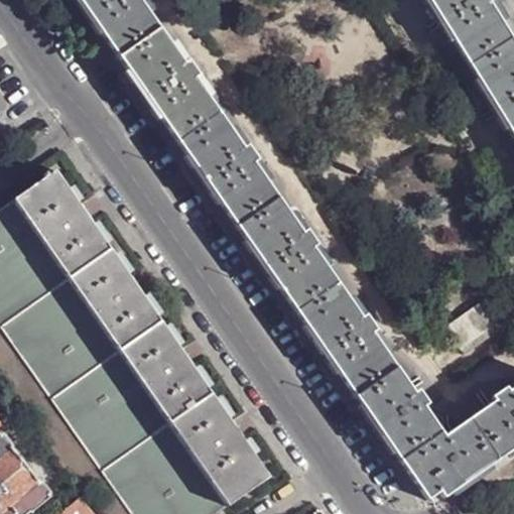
[(74,0),(99,35),(104,32),(81,0),(74,0)]
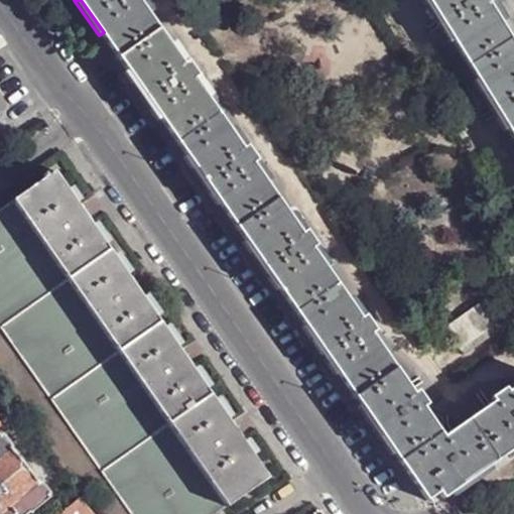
[(513,388),(510,391),(507,387),(493,397),(495,401),(445,435),(426,408),(431,405),(420,390),(415,393),(388,353),(375,333),(379,330),(368,313),(364,316),(351,298),(330,268),(316,249),(320,245),(309,230),(304,232),(291,213),(271,182),(257,163),(261,160),(251,145),(247,148),(233,128),(211,98),(198,79),(202,76),(190,59),(186,62),(173,44),(153,13),(143,0),(81,0),(104,32),(128,70),(162,117),(188,154),(222,203),(247,239),(281,287),(306,325),(340,372),(362,404),(395,452),(428,500),(440,493),(444,499),(454,493),(492,466),(508,455),(513,450),(513,388)]
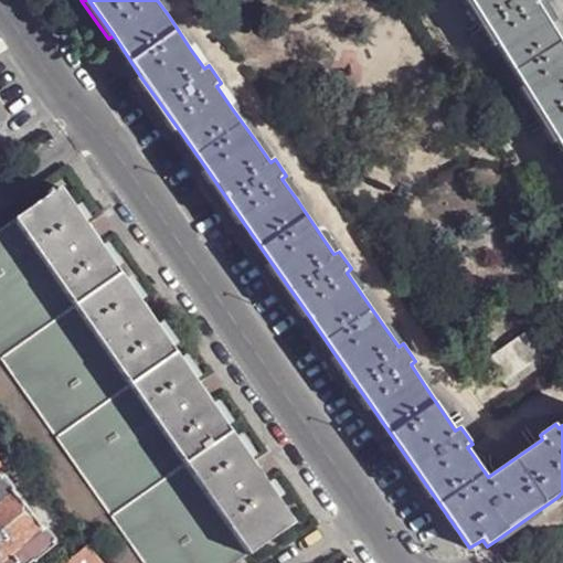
[(172,12),(163,0),(157,0),(168,14),(172,12)]
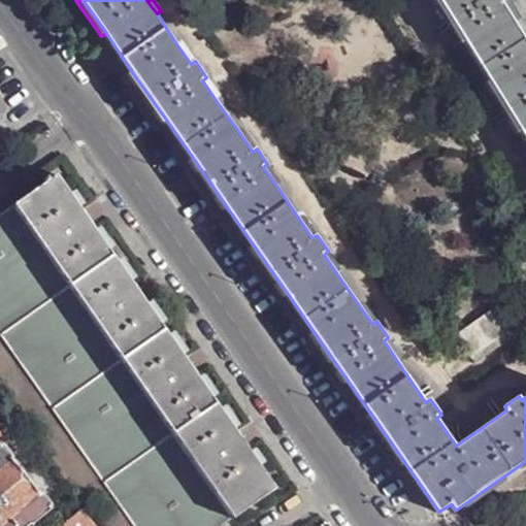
[(464,41),(437,0),(431,0),(460,44),(464,41)]
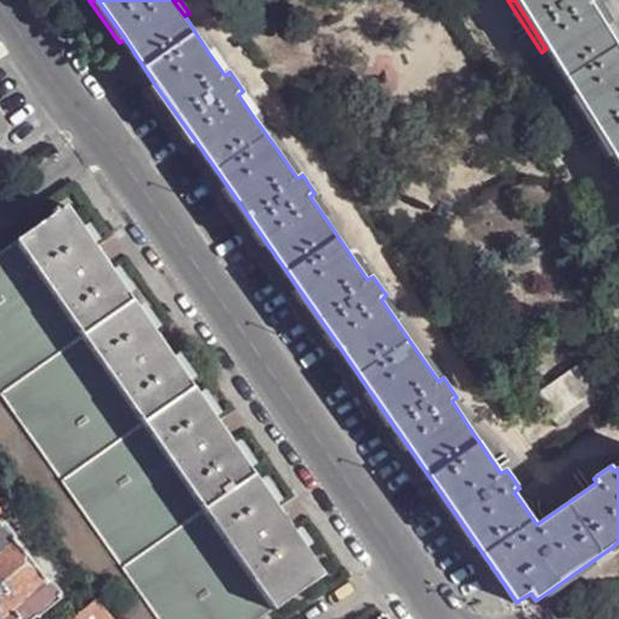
[(618,51),(605,28),(590,3),(592,1),(591,0),(515,0),(546,49),(574,95),(612,154),(618,165),(618,51)]
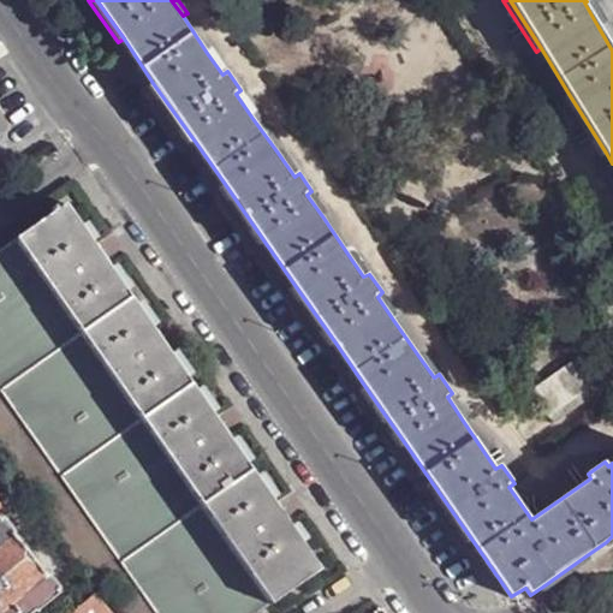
[(605,23),(589,0),(585,0),(587,1),(584,3),(599,28),(605,23)]
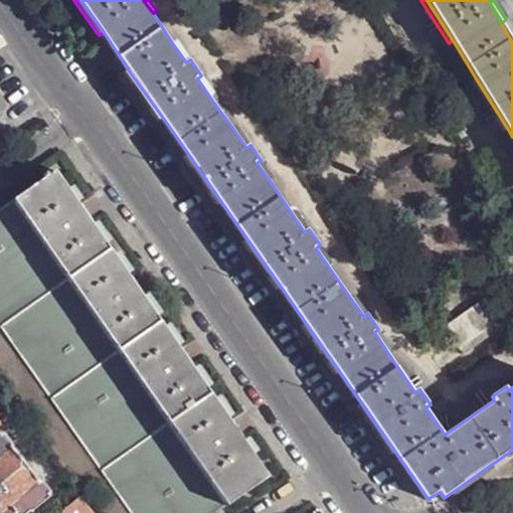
[(190,59),(177,40),(173,44),(186,62),(190,59)]
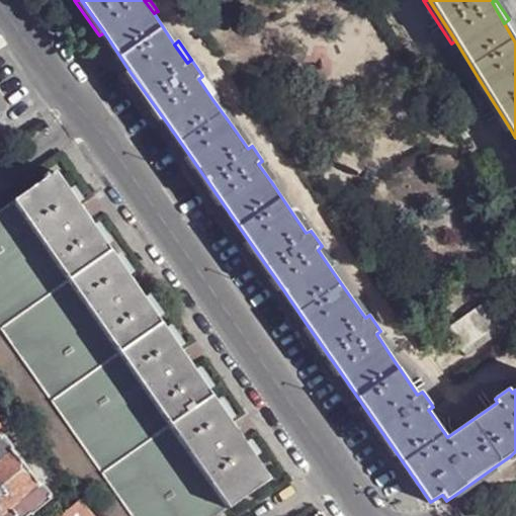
[(163,117),(129,70),(124,72),(159,119),(163,117)]
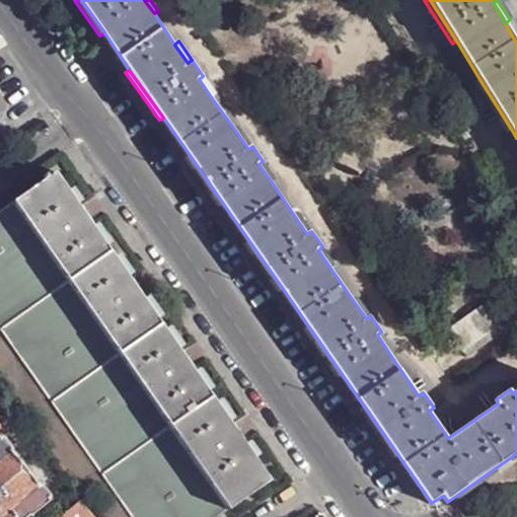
[(217,95),(203,76),(199,79),(212,98),(217,95)]
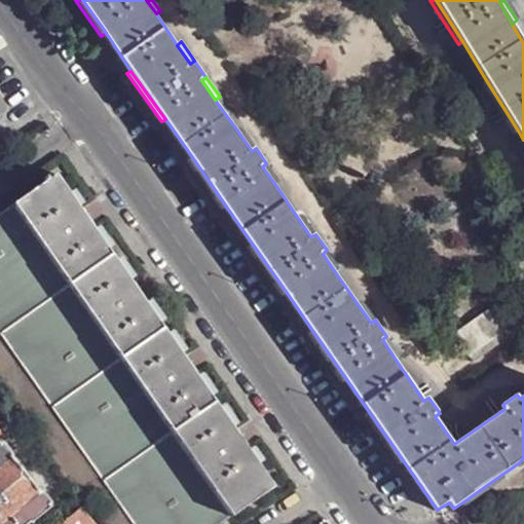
[(518,131),(486,80),(482,82),(514,133),(518,131)]
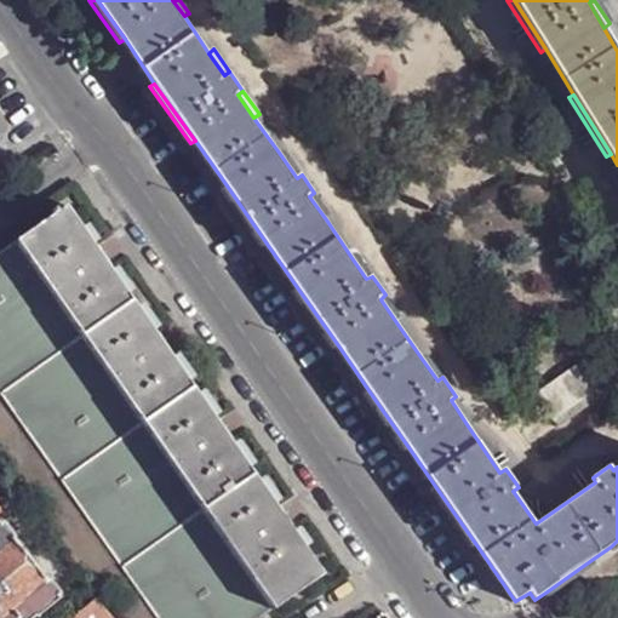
[(302,175),(285,152),(280,154),(297,178),(302,175)]
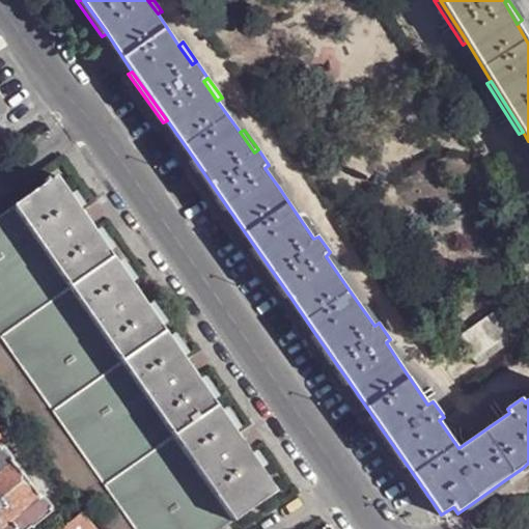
[(228,209),(194,159),(189,162),(223,212),(228,209)]
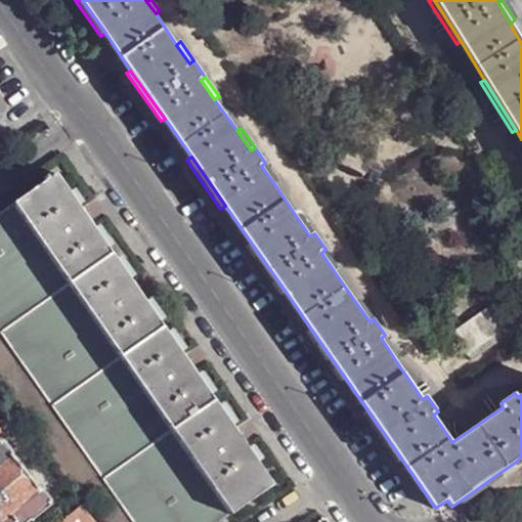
[(279,183),(265,163),(261,166),(275,185),(279,183)]
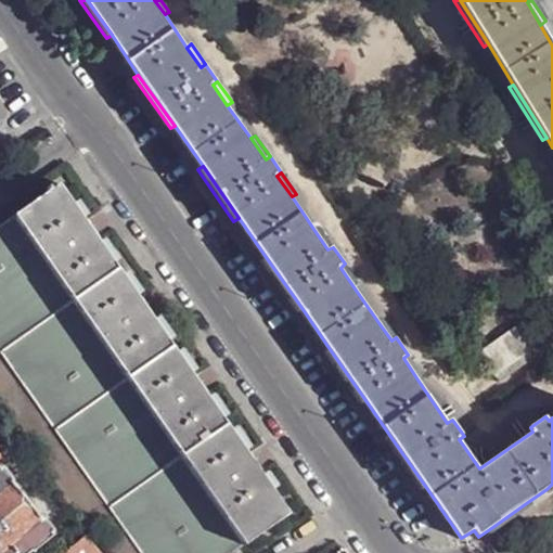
[(50,189),(16,213),(31,234),(36,231),(72,281),(67,284),(85,311),(89,308),(126,359),(120,362),(140,389),(143,386),(180,438),(176,441),(194,466),(198,464),(233,514),(229,517),(244,538),(288,508),(278,491),(265,473),(247,450),(232,427),(226,416),(210,395),(194,371),(179,349),(171,338),(156,318),(139,293),(125,272),(116,260),(102,239),(86,215),(75,200),(61,180),(54,185),(50,189)]
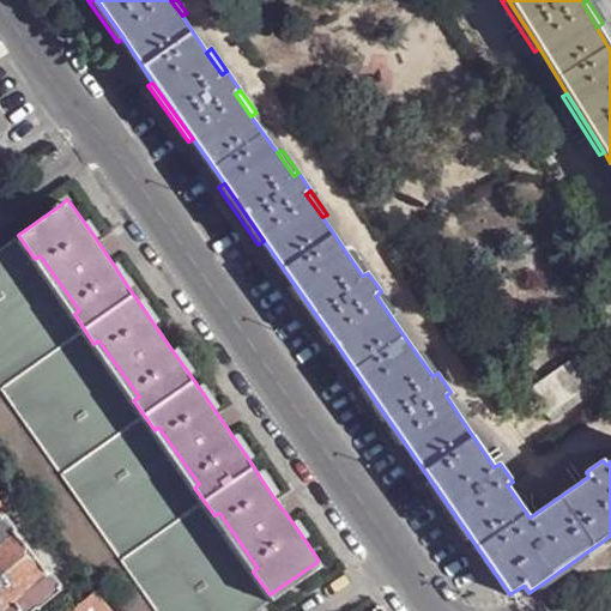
[(100,234),(88,218),(83,221),(95,237),(100,234)]
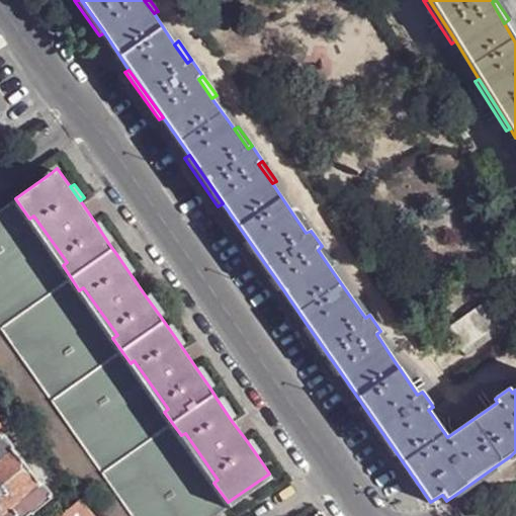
[(0,208),(0,317),(139,515),(217,515),(231,507),(228,502),(213,483),(181,435),(164,412),(131,363),(112,338),(79,290),(63,265),(29,219),(15,198),(0,208)]
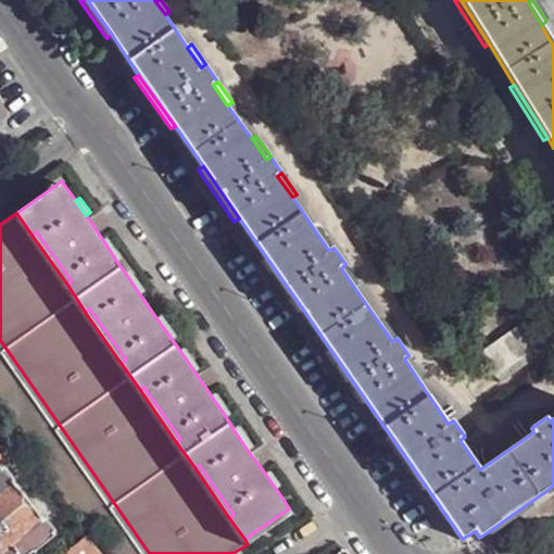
[(334,248),(319,226),(314,229),(328,250),(334,248)]
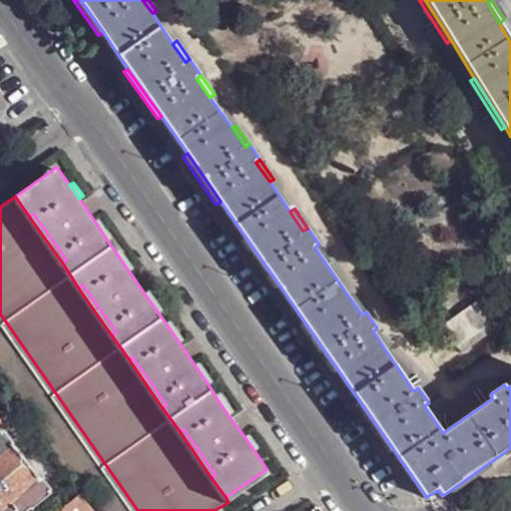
[(33,213),(29,216),(62,263),(66,260),(33,213)]
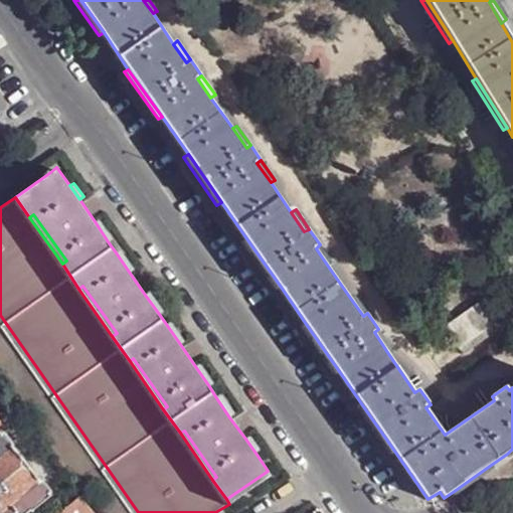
[(113,238),(99,218),(95,221),(108,241),(113,238)]
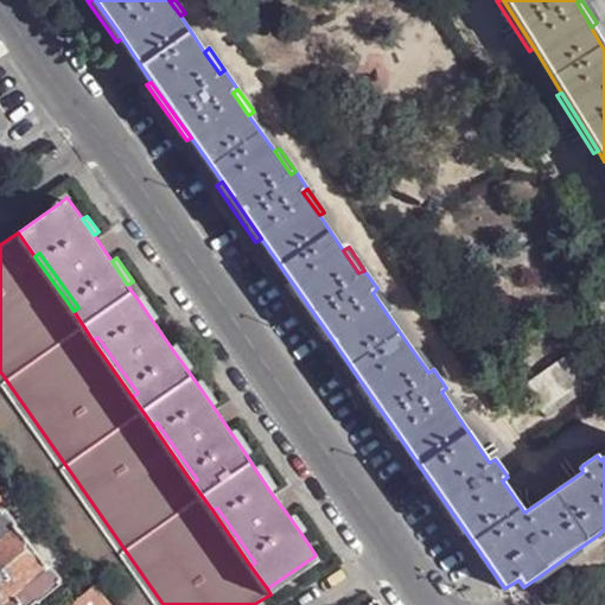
[(331,338),(291,281),(286,286),(325,342),(331,338)]
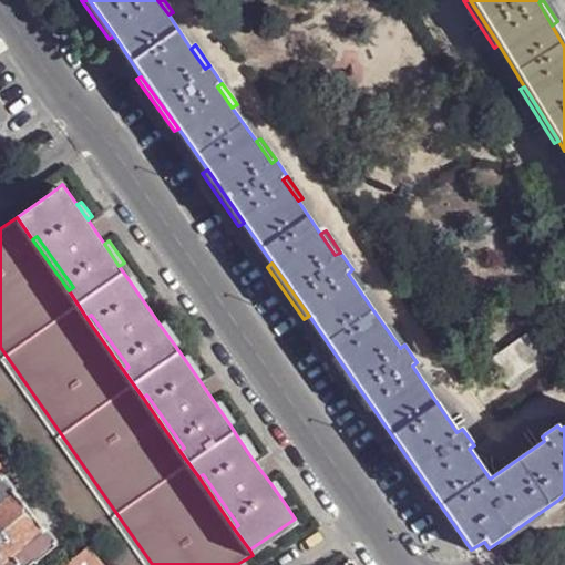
[(367,291),(352,269),(348,274),(362,295),(367,291)]
